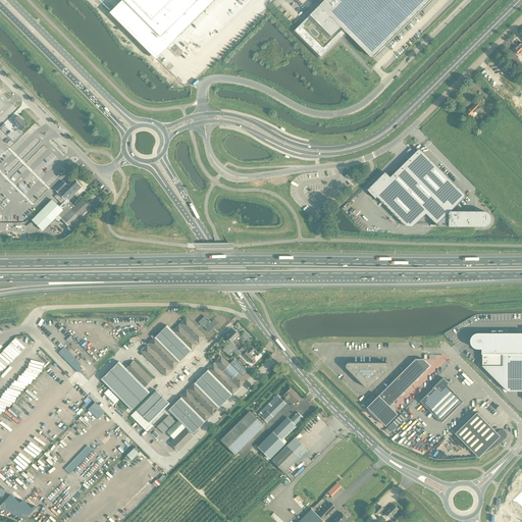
[(157,57),(168,46),(214,0),(119,0),(109,10),(157,57)]
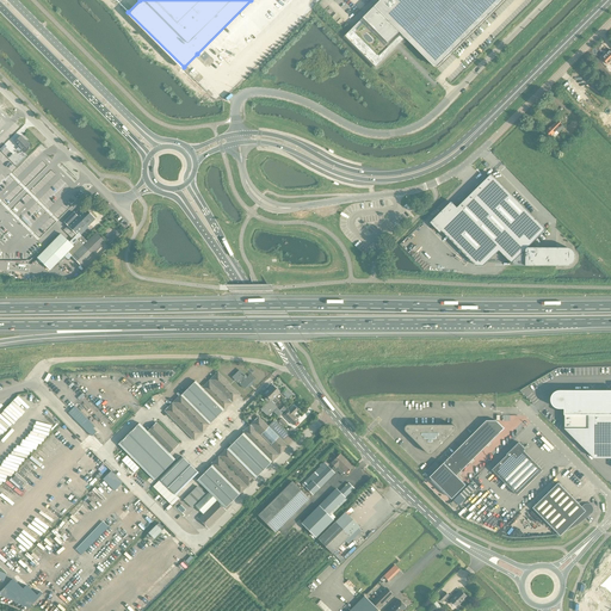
[(381,0),(345,36),(376,67),(395,48),(393,45),(395,44),(397,42),(400,44),(406,38),(433,66),(434,66),(434,67),(436,67),(437,67),(438,67),(505,0),(381,0)]
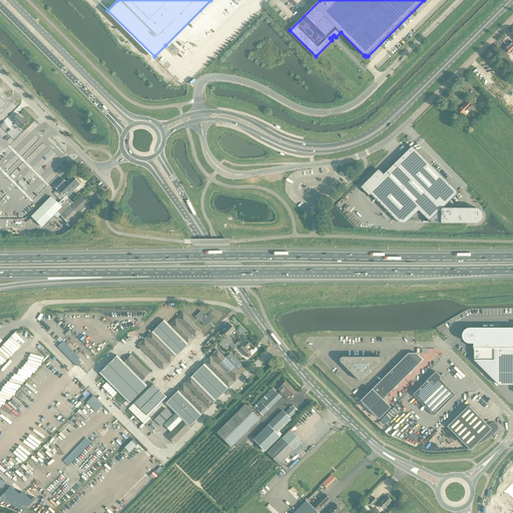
[(469,111),(474,107),(468,101),(459,110),(463,114),(467,109),(469,111)]
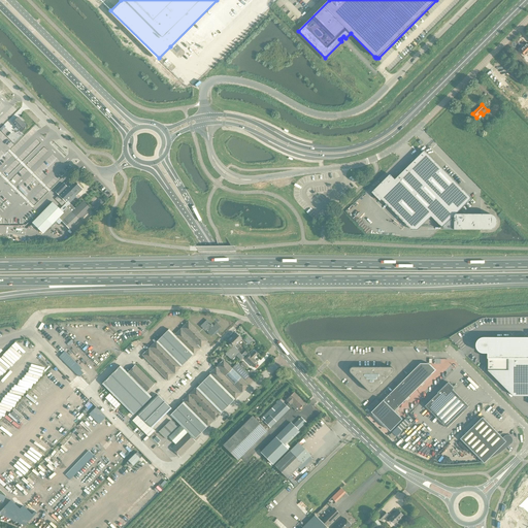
[(18,118),(11,123),(21,132),(27,127),(18,118)]
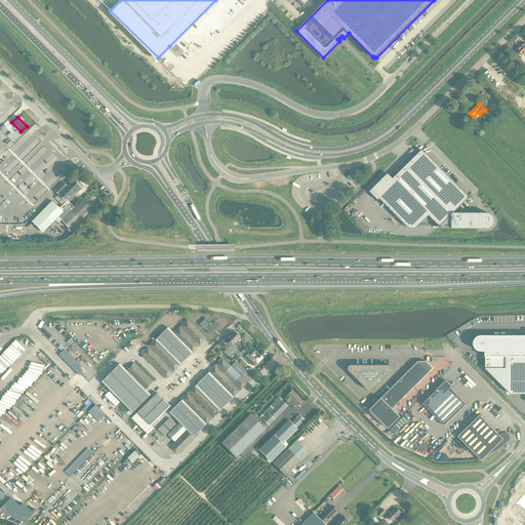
[(388,173),(371,190),(379,199),(409,229),(415,228),(430,214),(440,226),(438,228),(486,229),(487,229),(488,229),(489,228),(490,228),(491,227),(492,227),(492,226),(493,226),(493,225),(493,224),(494,223),(494,221),(494,220),(494,219),(494,218),(493,217),(493,216),(492,215),(491,214),(490,214),(490,213),(489,213),(488,213),(487,213),(453,213),(469,197),(422,150),(393,178),(388,173)]
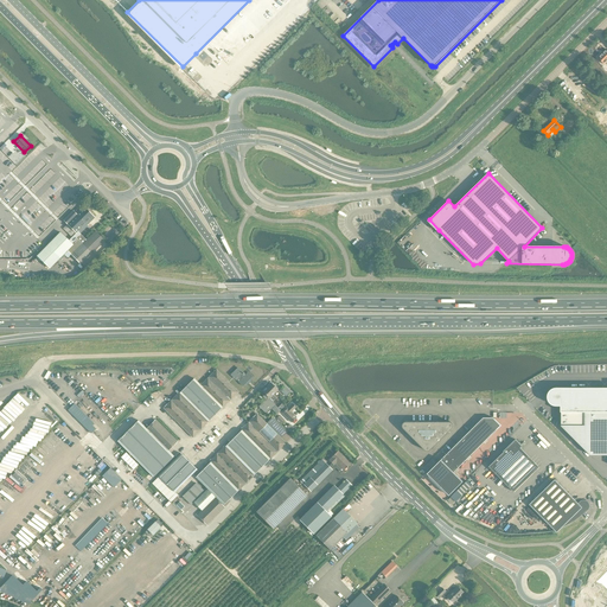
[(84,208),(77,215),(74,211),(64,221),(76,232),(77,231),(80,234),(88,225),(95,217),(93,216),(84,208)]
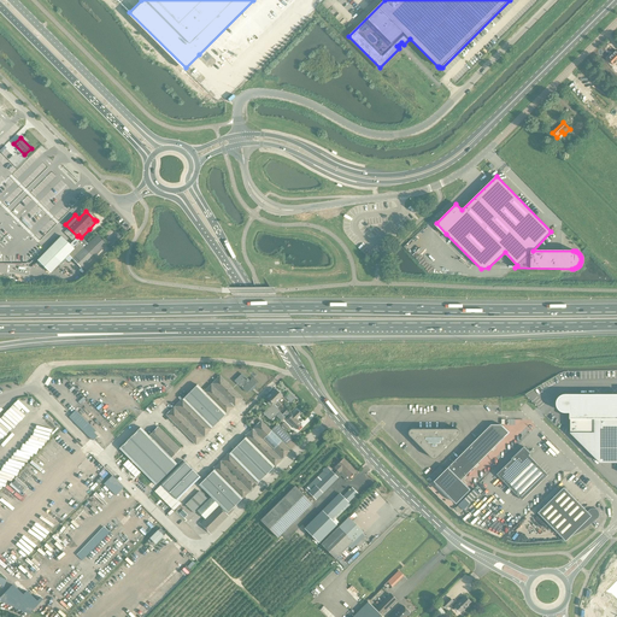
[(117,233),(109,241),(112,245),(121,238),(117,233)]
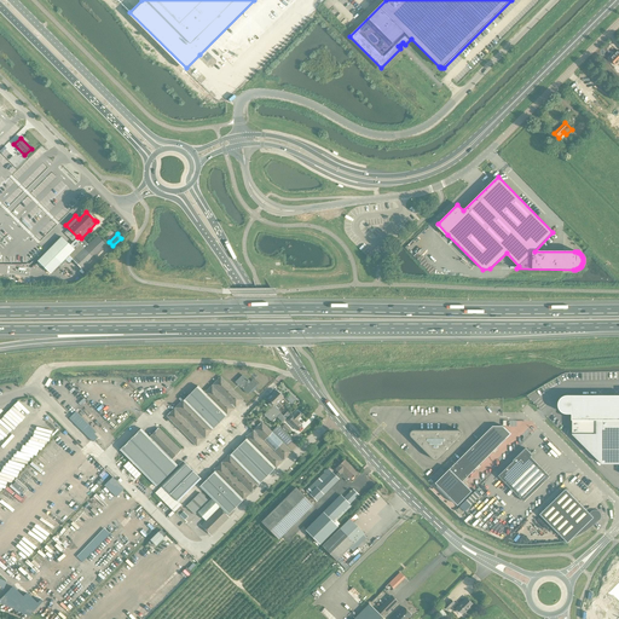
[(82,270),(91,262),(106,246),(97,236),(88,246),(81,238),(79,236),(77,237),(70,246),(62,237),(36,261),(50,275),(69,256),(67,259),(69,261),(73,259),(82,270)]
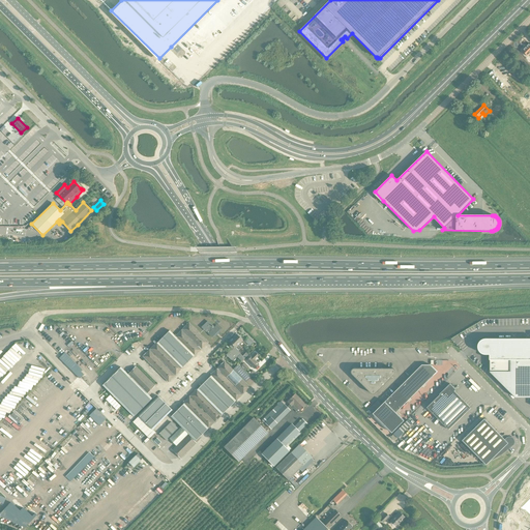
[(207,321),(202,326),(204,329),(206,331),(208,333),(211,336),(219,328),(216,325),(214,328),(212,325),(207,321)]
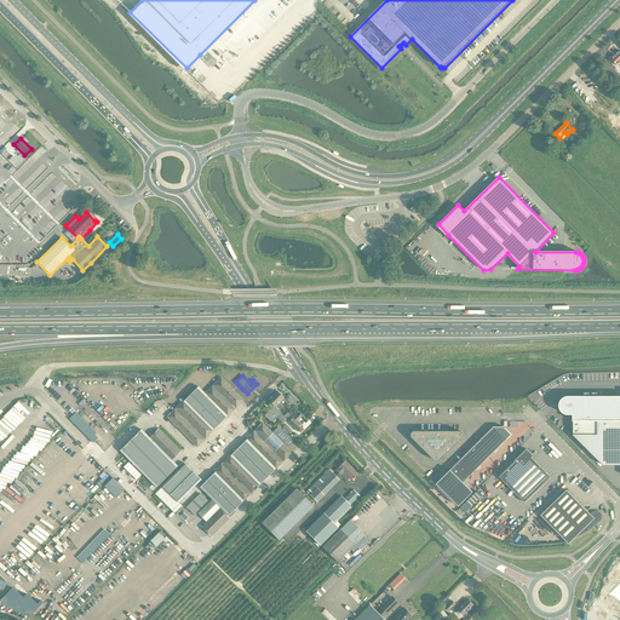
[(236,392),(231,388),(220,377),(213,385),(236,408),(244,400),(236,392)]
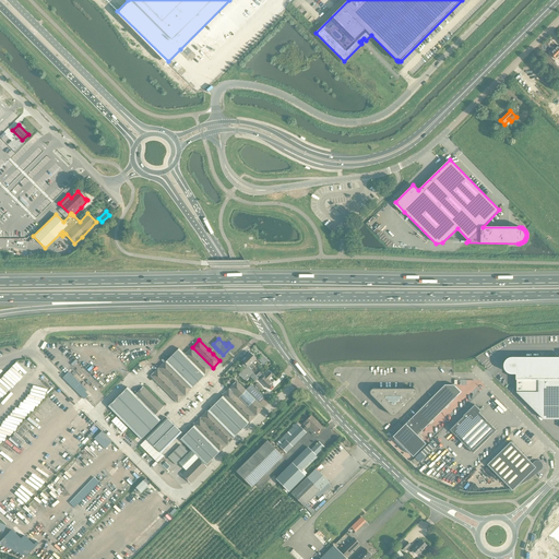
[(191,388),(198,382),(204,375),(205,376),(212,369),(191,348),(185,355),(179,348),(165,363),(164,361),(158,368),(186,395),(192,388),(191,388)]
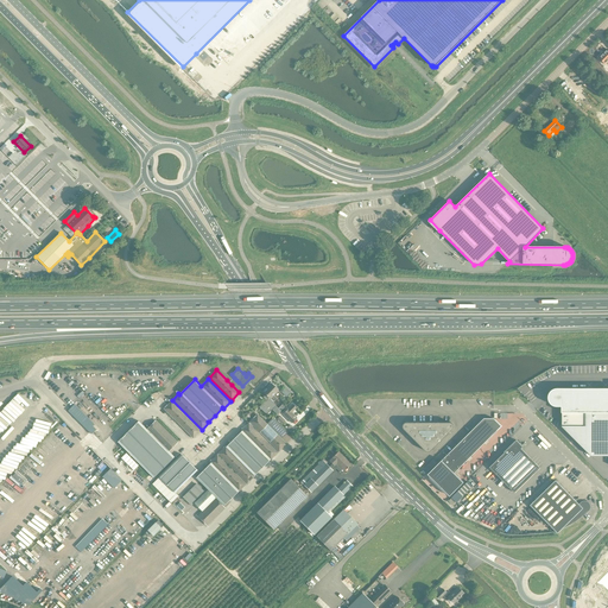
[(260,405),(259,407),(260,407),(261,410),(267,415),(268,413),(276,406),(272,403),(273,401),(273,403),(277,399),(282,394),(277,391),(278,391),(271,384),(264,392),(263,392),(266,396),(264,397),(267,400),(266,401),(265,401),(260,405)]
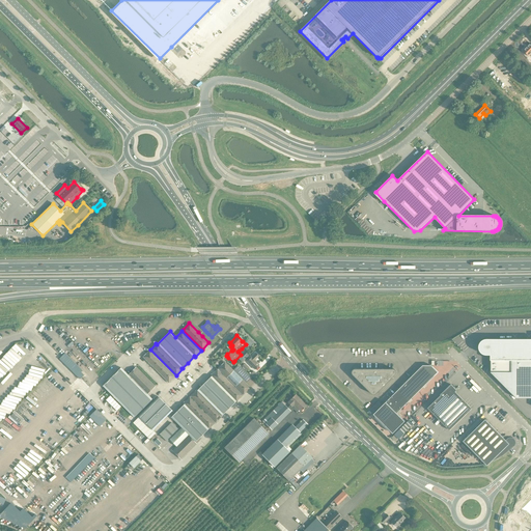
[(479,346),(479,347),(479,348),(479,350),(479,351),(480,352),(480,353),(481,353),(481,354),(482,354),(483,355),(484,355),(485,355),(486,355),(491,355),(491,361),(491,372),(516,398),(530,398),(530,339),(491,339),(486,339),(485,339),(484,339),(484,340),(483,340),(482,340),(482,341),(481,341),(480,342),(480,343),(479,344),(479,345),(479,346)]
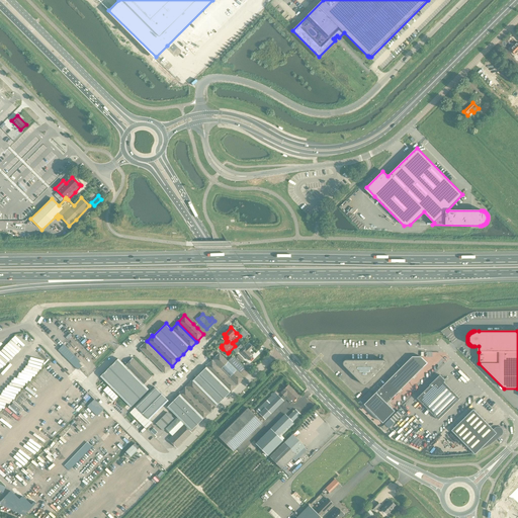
[(146,342),(140,348),(165,373),(171,367),(146,342)]
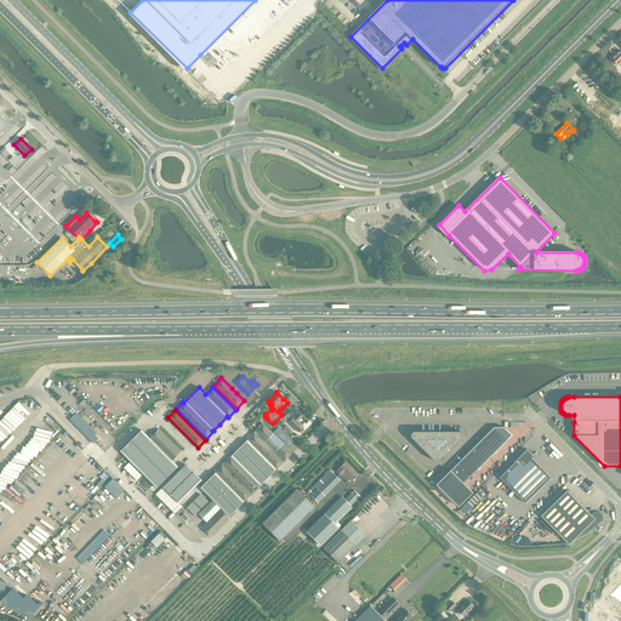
[(69,420),(73,423),(79,416),(75,412),(69,420)]
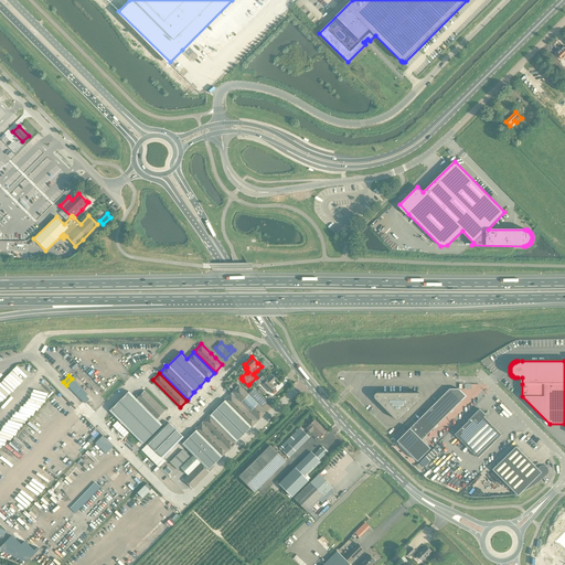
[(270,384),(275,379),(273,376),(268,381),(267,380),(263,385),(272,393),(276,388),(270,384)]
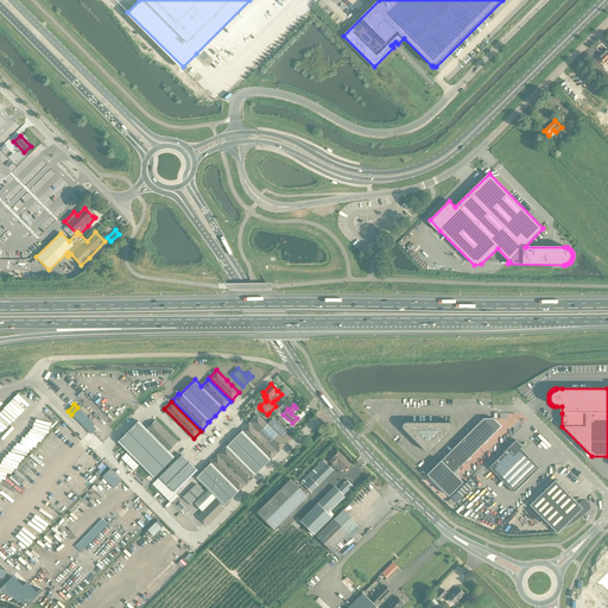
[(81,411),(77,407),(71,415),(75,417),(81,411)]
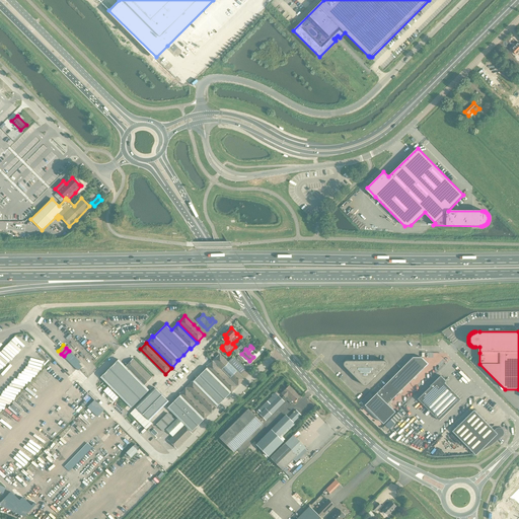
[(72,354),(69,351),(64,356),(67,359),(72,354)]
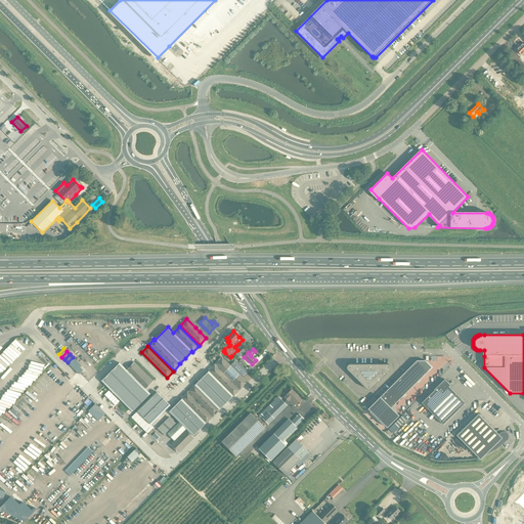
[(76,360),(73,357),(68,362),(70,365),(76,360)]
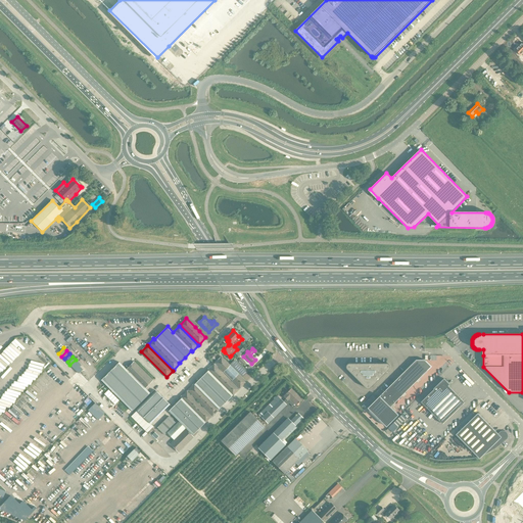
[(221,357),(215,363),(240,388),(246,382),(221,357)]
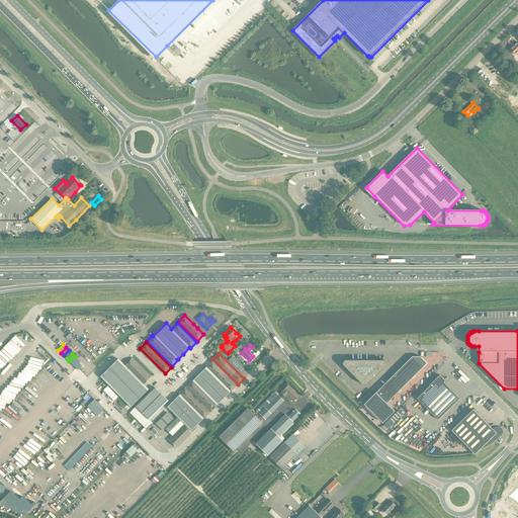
[(78,358),(75,356),(69,361),(72,364),(78,358)]
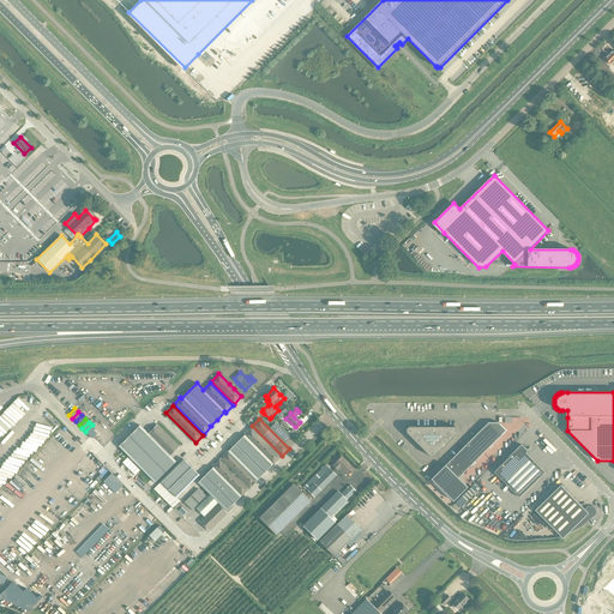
[(458,477),(501,435),(505,432),(505,429),(499,422),(489,422),(432,479),(453,501),(468,487),(458,477)]
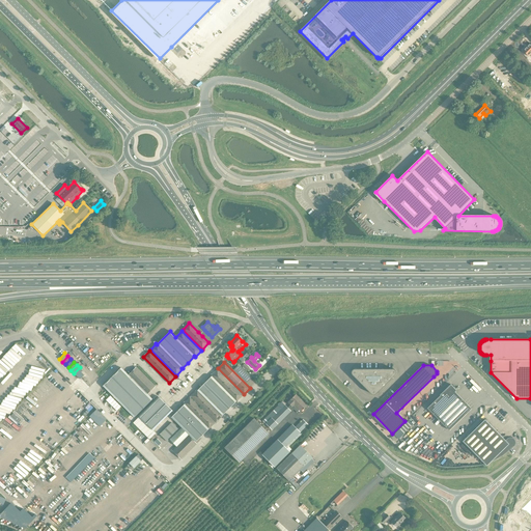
[(83,370),(80,367),(74,373),(77,376),(81,372),(83,370)]
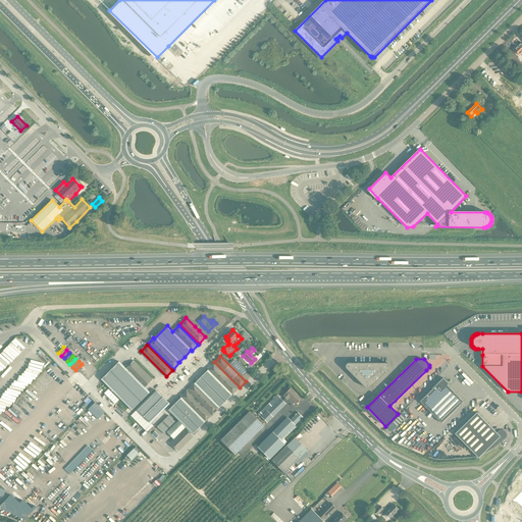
[(152,379),(134,361),(126,369),(119,361),(101,379),(131,410),(149,392),(145,386),(152,379)]
